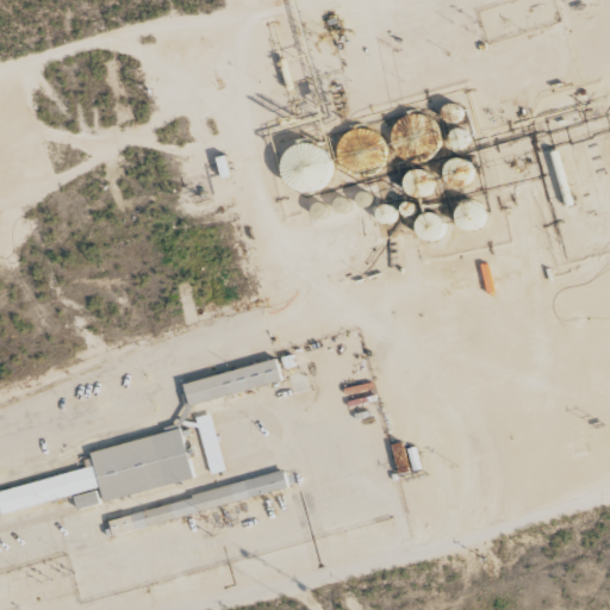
[(288,191),(300,187),(302,192),(332,181),(318,138),(275,153),(288,191)]
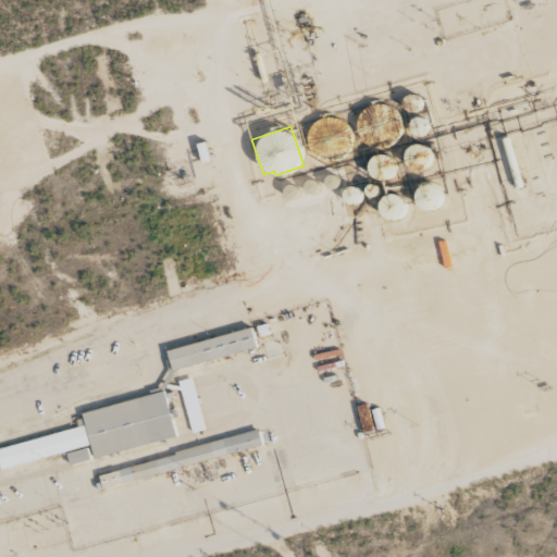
[(166,349),(172,369),(257,348),(251,329),(166,349)]
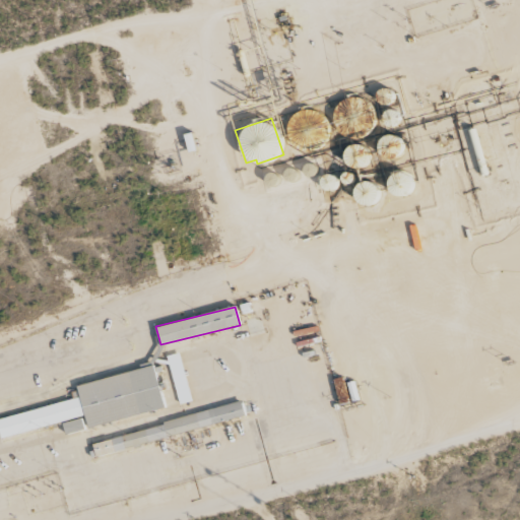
[(179,403),(192,400),(180,352),(168,355),(179,403)]
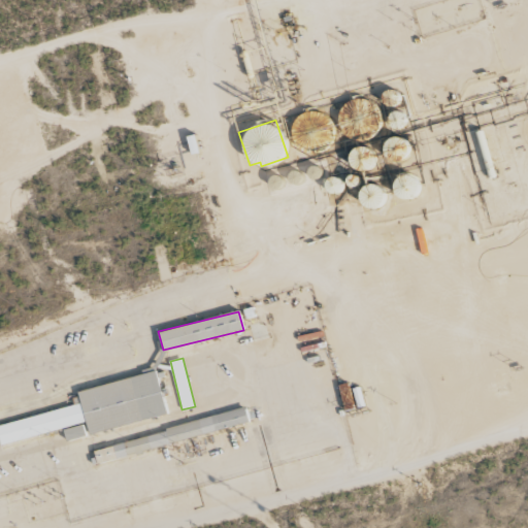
[(0,422),(0,442),(86,423),(89,432),(166,415),(157,371),(77,389),(80,404),(0,422)]
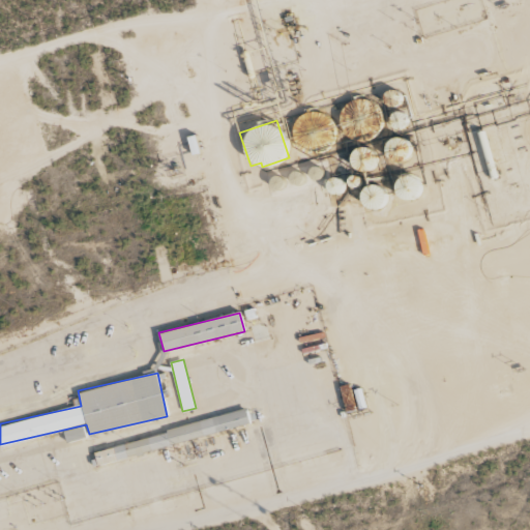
[(66,442),(86,437),(83,424),(63,431),(66,442)]
